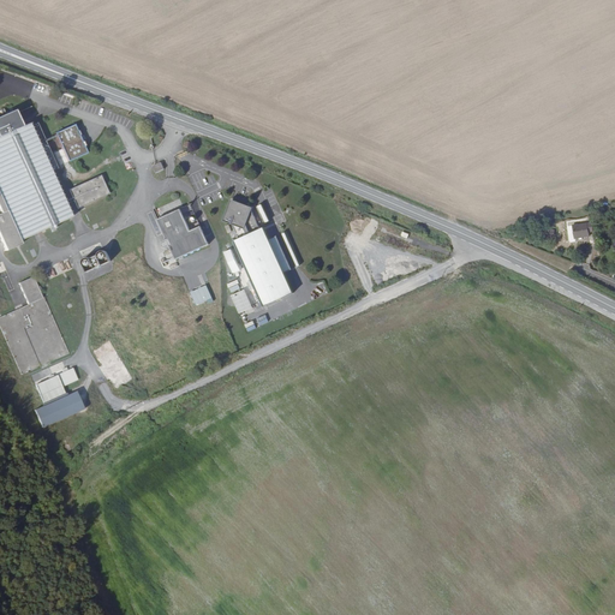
[(85,111),(87,103),(78,101),(77,107),(85,111)]
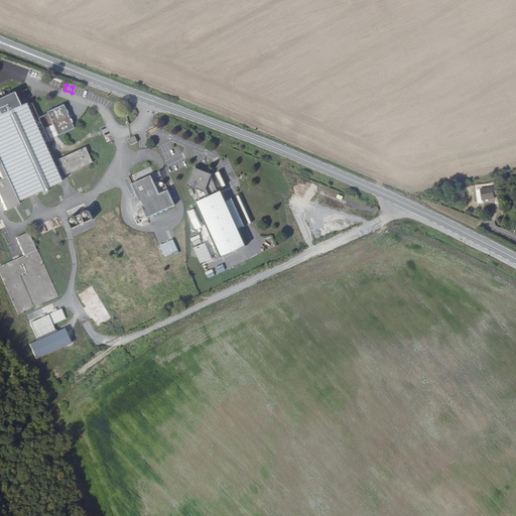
[(5,98),(4,98),(2,99),(1,100),(0,99),(0,98),(0,203),(0,204),(3,212),(16,206),(15,203),(58,182),(53,172),(52,169),(40,143),(46,140),(30,105),(25,108),(23,104),(18,107),(12,94),(5,97),(5,98)]
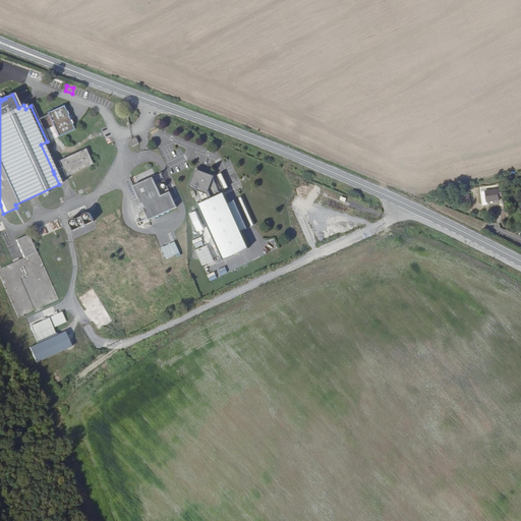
[(44,113),(55,136),(71,129),(60,105),(44,113)]
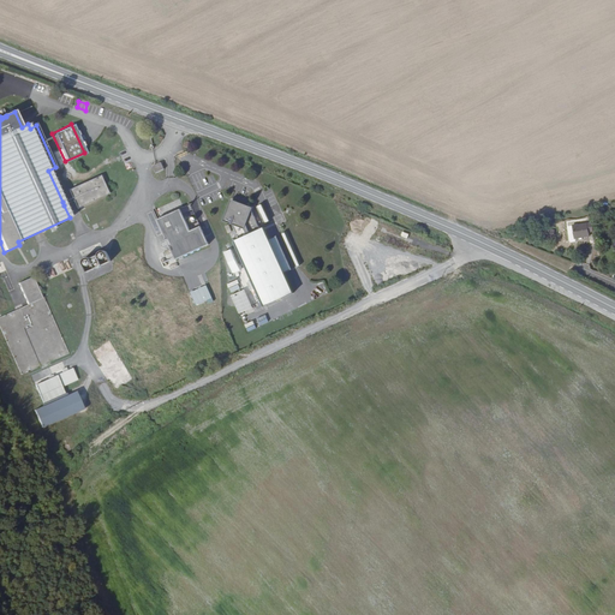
[(163,171),(160,163),(151,167),(154,174),(163,171)]
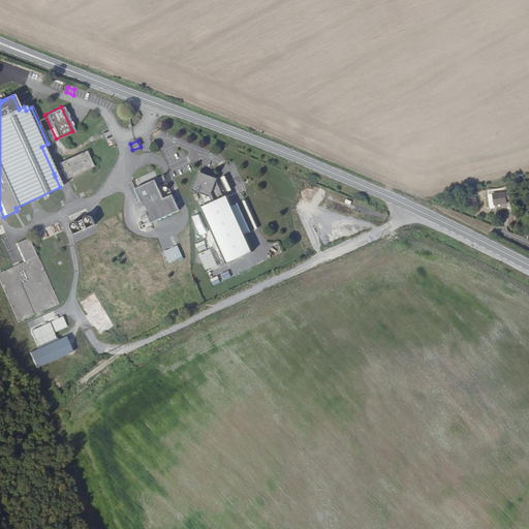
[(58,164),(61,170),(62,174),(65,179),(92,167),(85,152),(58,164)]
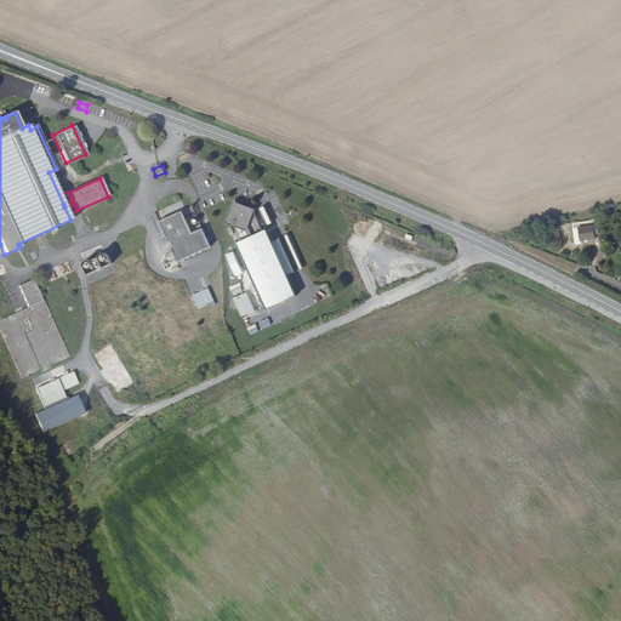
[(261,233),(254,214),(251,210),(250,206),(246,208),(238,204),(234,205),(232,204),(224,223),(234,228),(240,243),(235,245),(265,311),(295,297),(286,277),(294,273),(278,240),(271,243),(266,231),(261,233)]
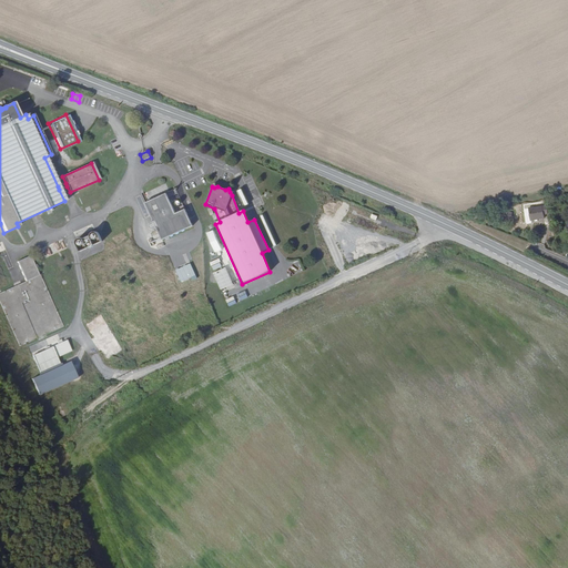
[(241,189),(237,190),(244,205),(247,204),(241,189)]
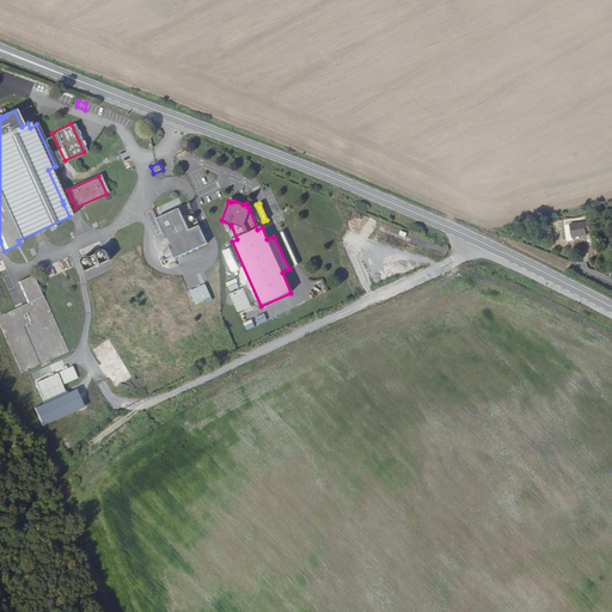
[(207,244),(199,226),(188,231),(178,209),(155,219),(173,259),(207,244)]
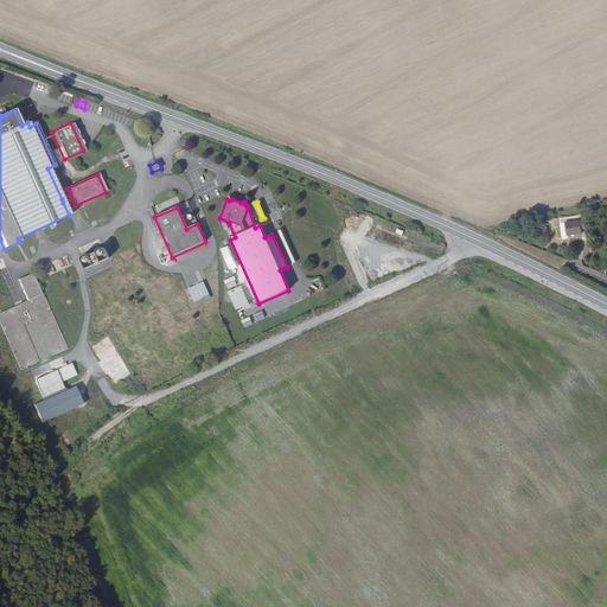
[(585,230),(583,222),(563,224),(566,237),(570,236),(575,236),(581,235),(580,231),(585,230)]
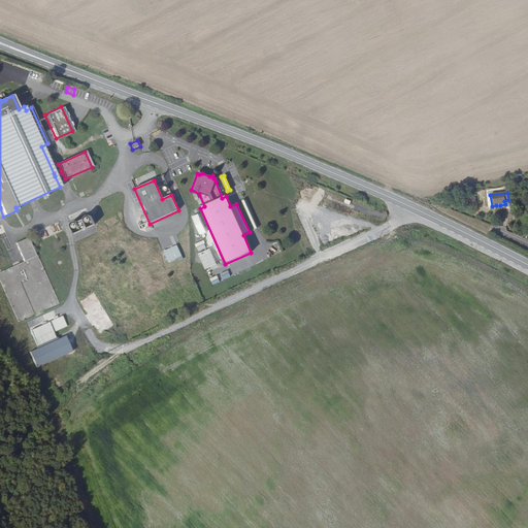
[(198,213),(191,217),(199,235),(206,232),(198,213)]
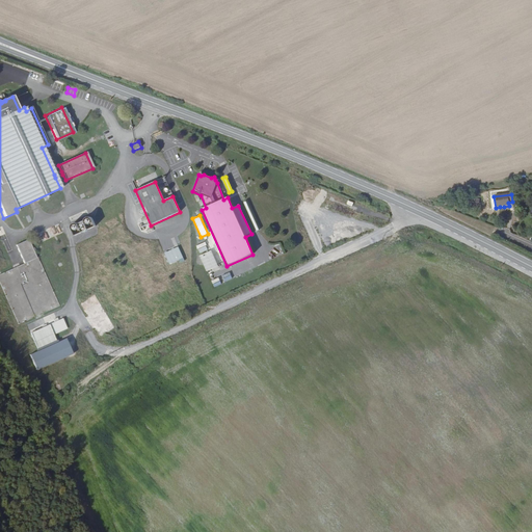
[(84,219),(83,221),(83,222),(84,223),(78,225),(78,224),(77,224),(76,223),(75,223),(74,223),(73,223),(72,224),(71,227),(71,229),(74,236),(81,233),(86,230),(87,230),(87,231),(95,227),(91,219),(89,218),(88,217),(87,217),(85,218),(84,219)]
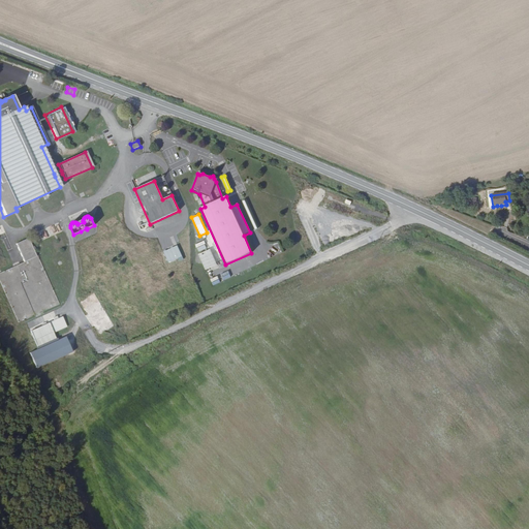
[(35,257),(27,239),(14,245),(23,262),(0,273),(0,284),(18,323),(58,305),(36,256),(35,257)]
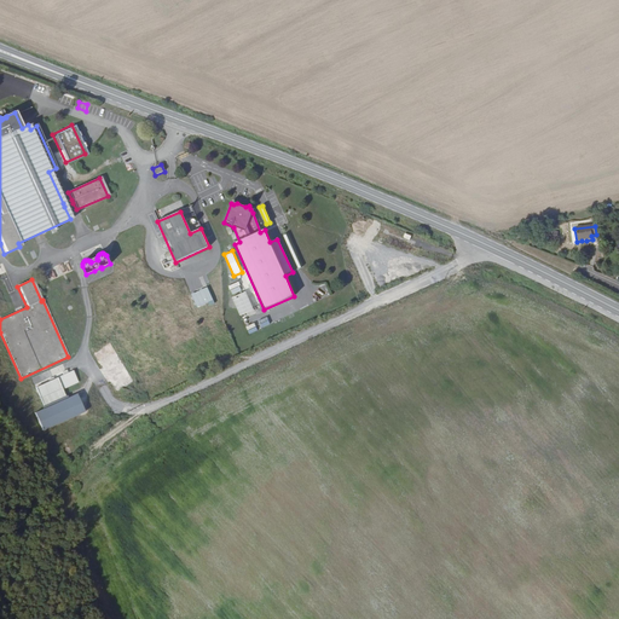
[(229,285),(232,294),(242,290),(238,282),(229,285)]
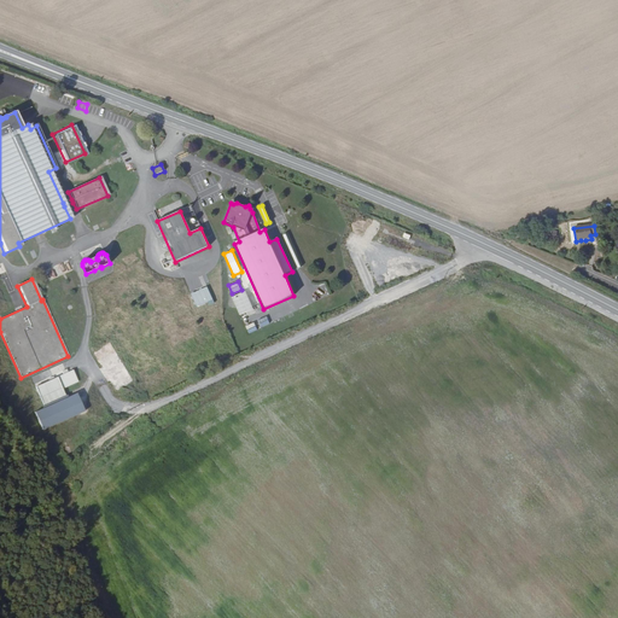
[(207,289),(191,295),(196,308),(211,301),(207,289)]
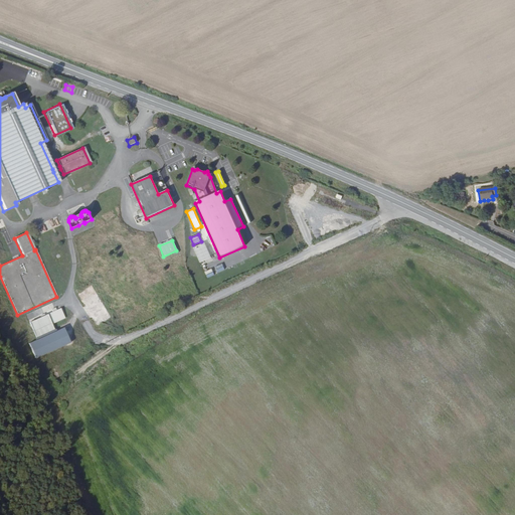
[(210,276),(224,270),(223,267),(214,271),(213,268),(207,270),(210,276)]
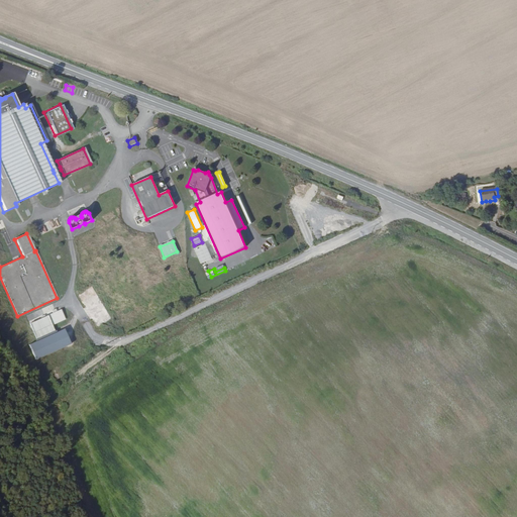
[(95,286),(81,294),(99,327),(114,319),(95,286)]
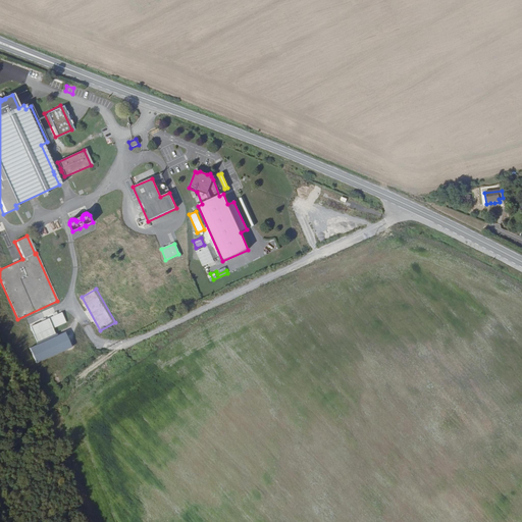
[(60,313),(55,315),(52,317),(48,319),(52,329),(64,323),(60,313)]
